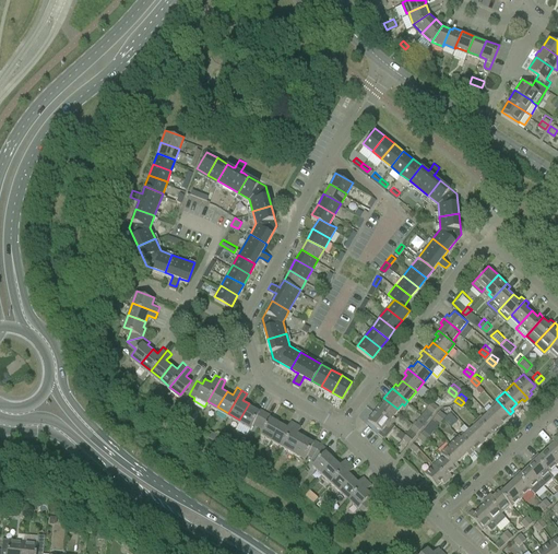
[(392,421),(396,416),(393,414),(398,409),(383,398),(379,404),(376,408),(392,421)]
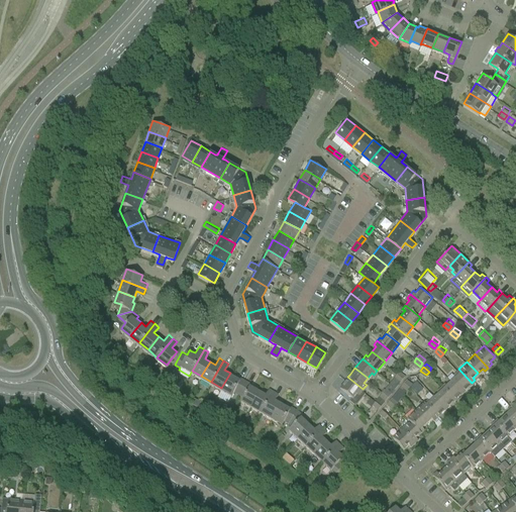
[(403,377),(406,373),(400,369),(397,372),(403,377)]
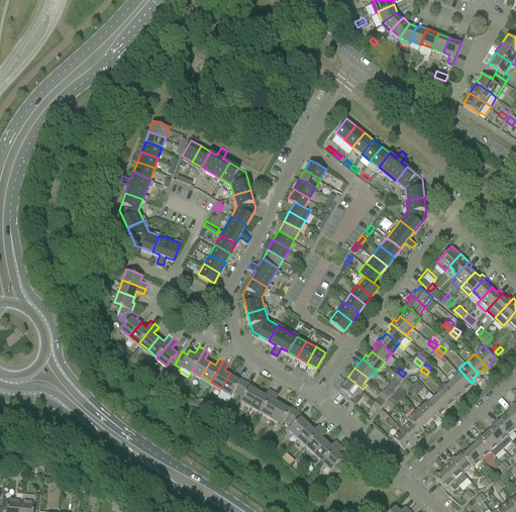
[(462,391),(472,383),(458,369),(454,373),(456,375),(451,379),(462,391)]
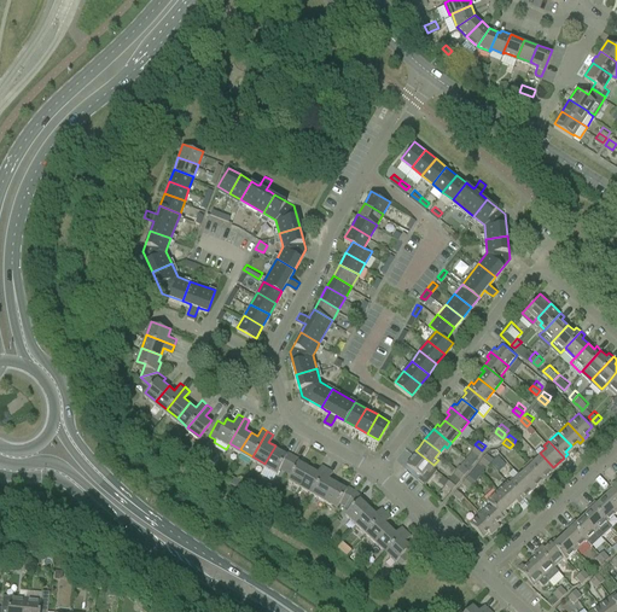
[(478,454),(482,450),(475,444),(471,449),(478,454)]
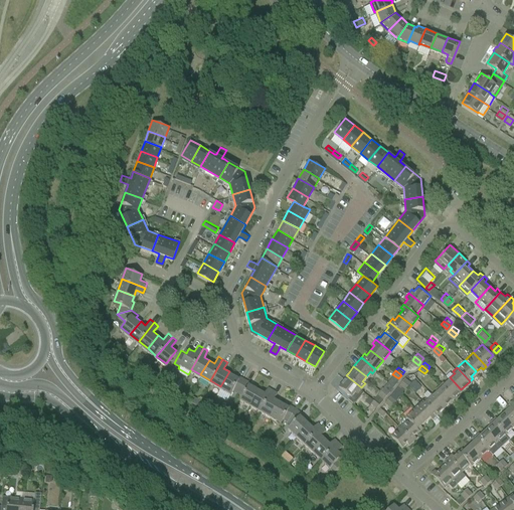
[(234,374),(229,371),(220,386),(230,391),(233,387),(238,390),(245,377),(235,371),(234,374)]
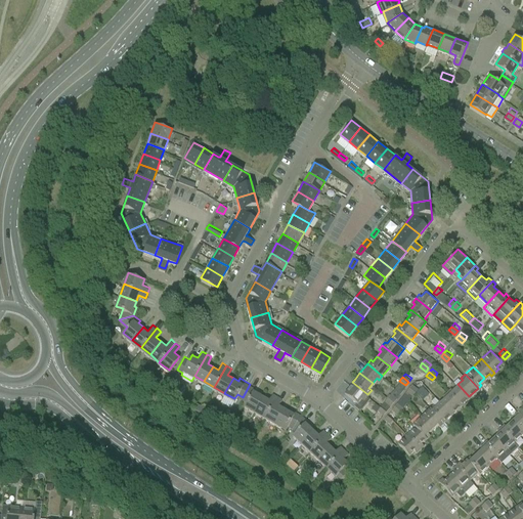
[(351,383),(345,391),(357,401),(355,403),(360,408),(363,405),(367,400),(371,396),(367,394),(352,382),(351,383)]
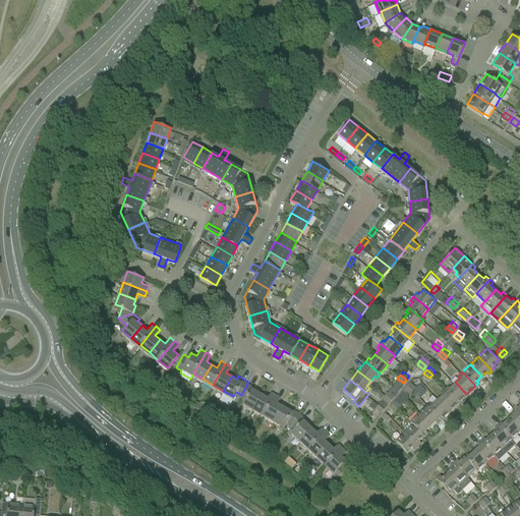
[(410,391),(413,388),(415,385),(410,380),(404,387),(410,391)]
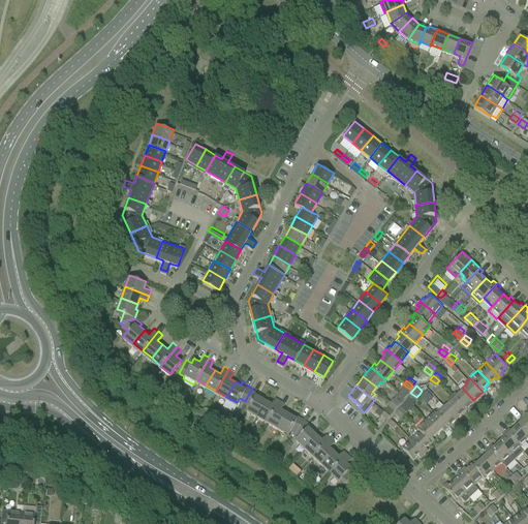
[(257,414),(267,399),(261,396),(262,394),(252,388),(245,401),(250,403),(247,408),(257,414)]
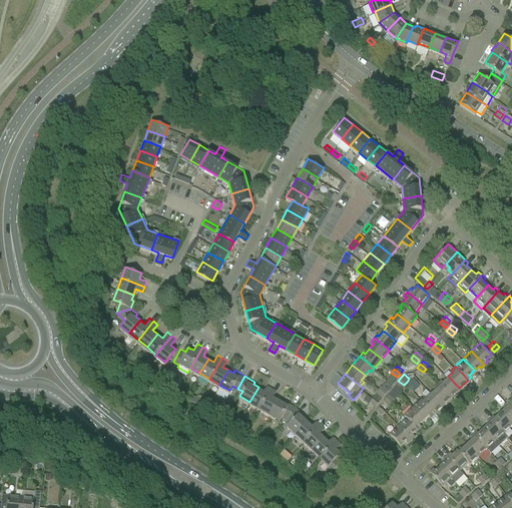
[(414,376),(407,382),(414,389),(420,383),(414,376)]
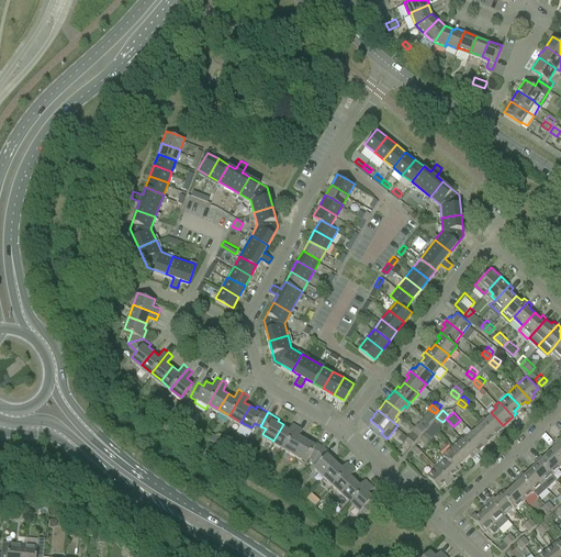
[(503,425),(491,412),(486,416),(484,414),(480,419),(494,434),(503,425)]
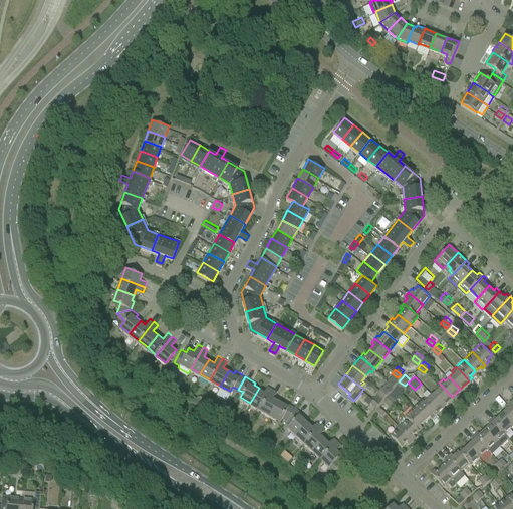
[(401,392),(405,386),(399,382),(395,387),(401,392)]
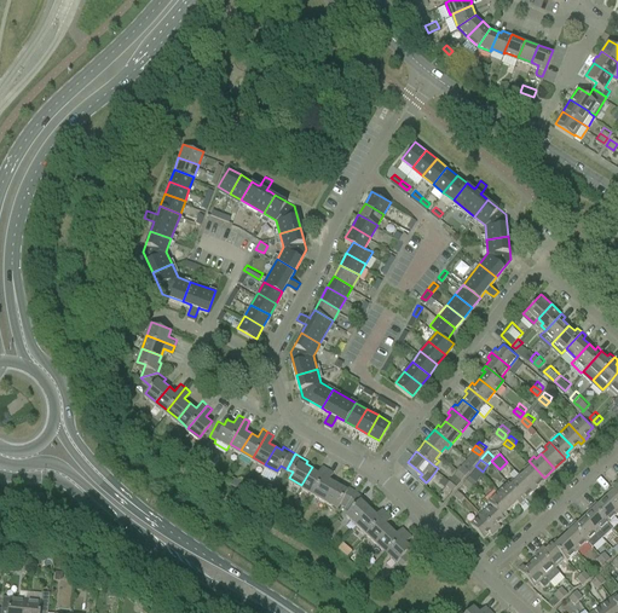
[(535,487),(544,478),(529,461),(524,466),(526,468),(521,473),(535,487)]
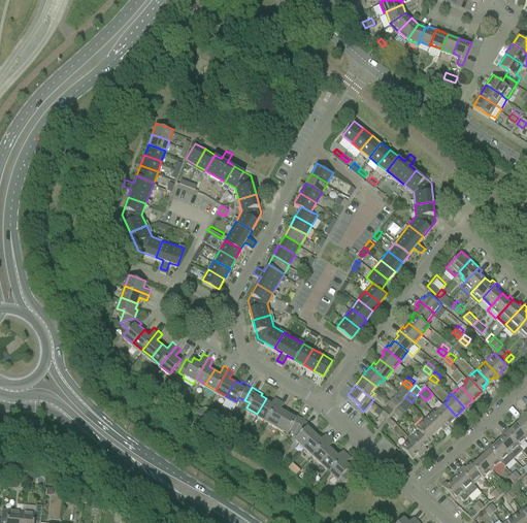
[(267,419),(280,397),(275,395),(271,401),(266,398),(257,414),(267,419)]
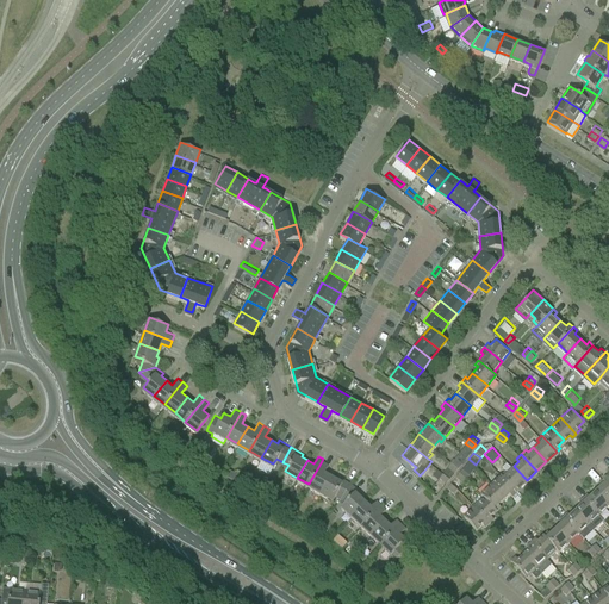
[(459,466),(461,461),(455,456),(452,460),(459,466)]
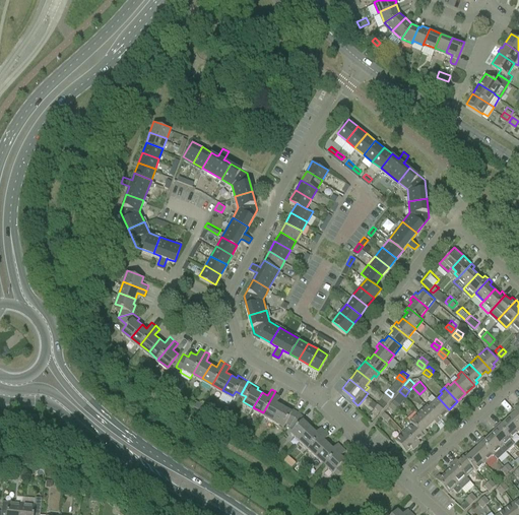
[(273,419),(281,403),(276,400),(280,394),(275,391),(263,412),(273,419)]
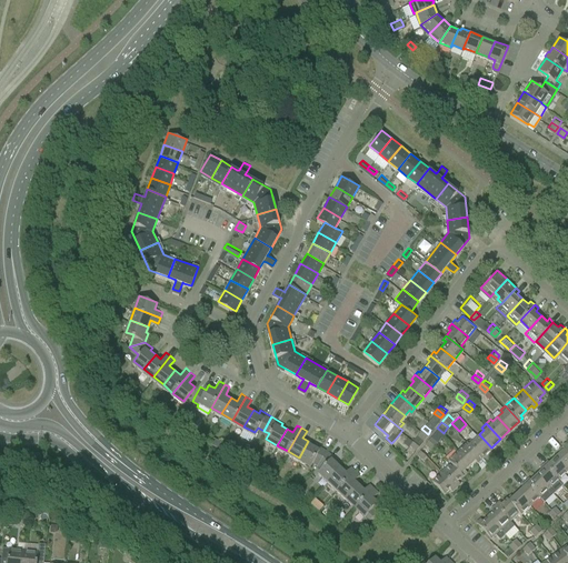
[(438,440),(444,433),(437,428),(431,434),(429,438),(435,443),(438,440)]
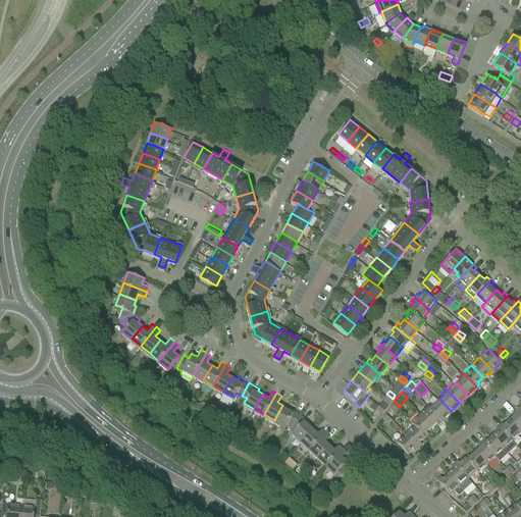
[(451,411),(439,399),(434,403),(432,401),(429,405),(443,419),(451,411)]
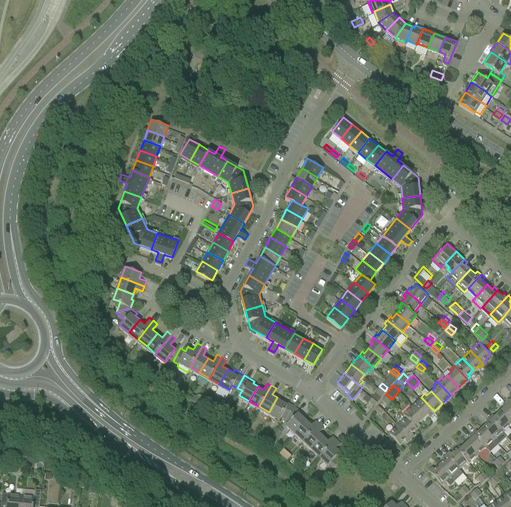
[(389,402),(391,399),(386,394),(383,398),(389,402)]
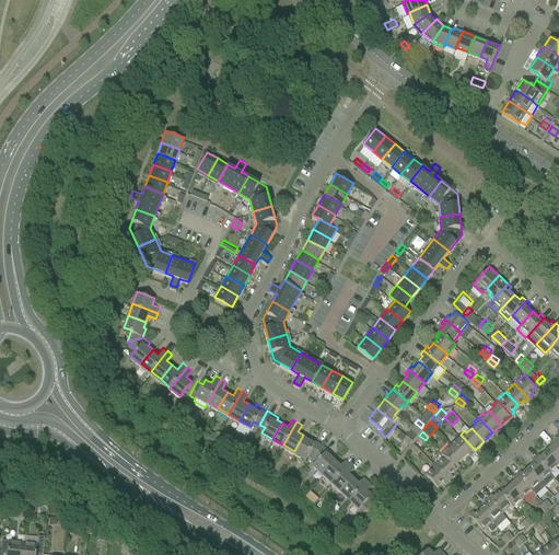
[(410,441),(414,438),(407,432),(404,436),(410,441)]
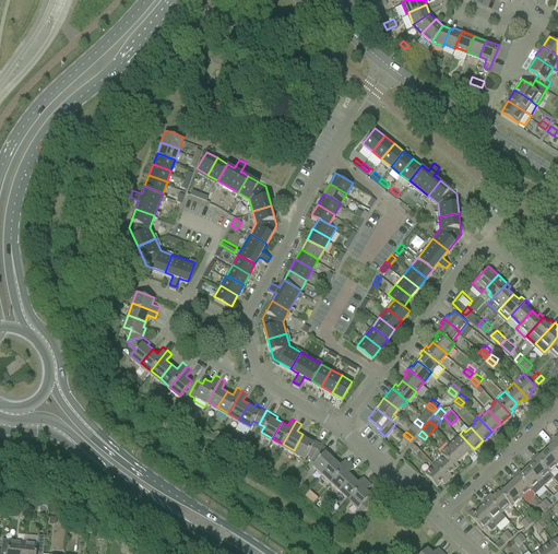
[(309,437),(303,434),(294,450),(305,457),(308,451),(312,455),(322,441),(310,435),(309,437)]
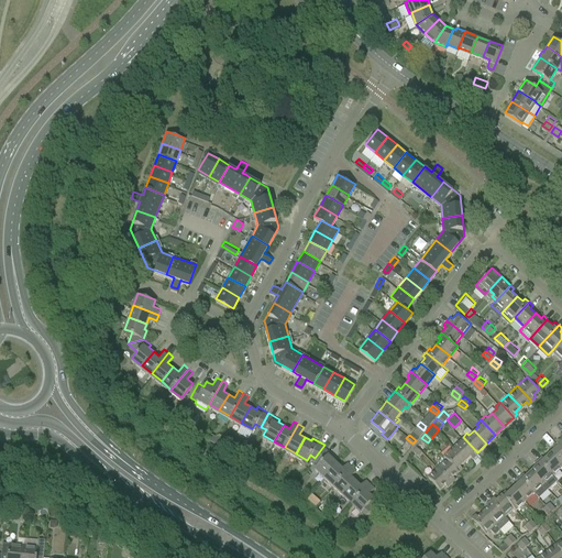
[(473,456),(477,452),(463,437),(453,445),(465,458),(471,453),(473,456)]
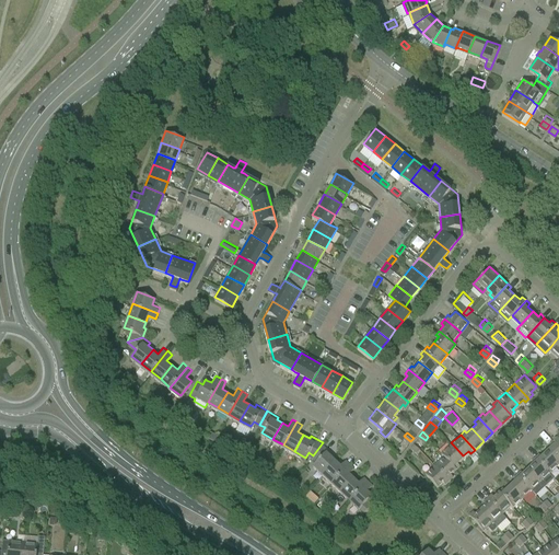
[(558,442),(554,438),(550,441),(552,443),(547,449),(558,461),(558,442)]
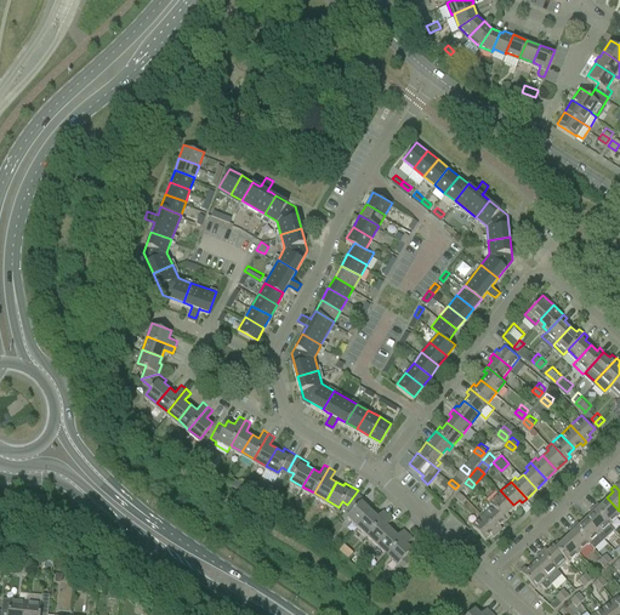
[(464,499),(466,495),(459,489),(456,494),(464,499)]
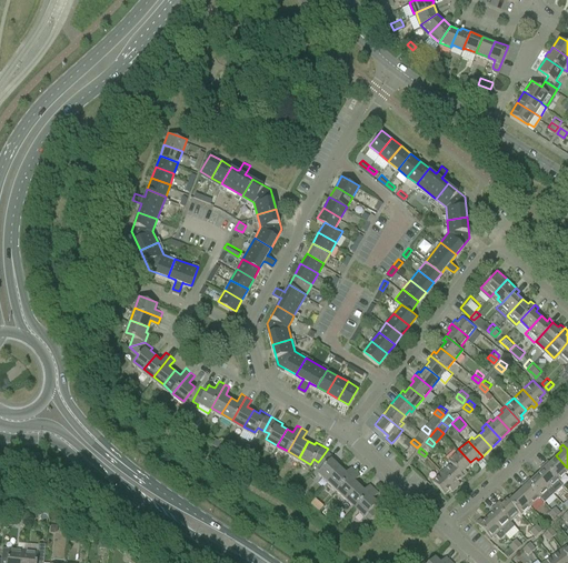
[(328,479),(341,465),(336,461),(338,459),(328,449),(318,462),(322,465),(318,470),(328,479)]
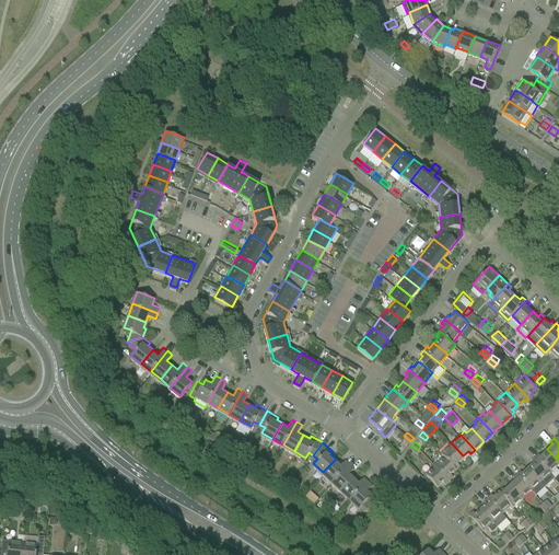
[(455,467),(461,463),(458,461),(457,461),(463,455),(451,442),(442,451),(444,454),(443,454),(455,467)]
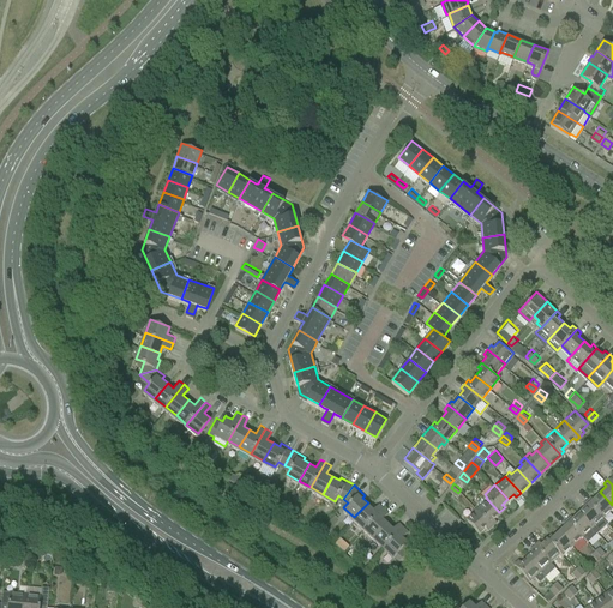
[(612,505),(600,492),(594,497),(592,494),(588,498),(604,515),(612,507),(612,505)]
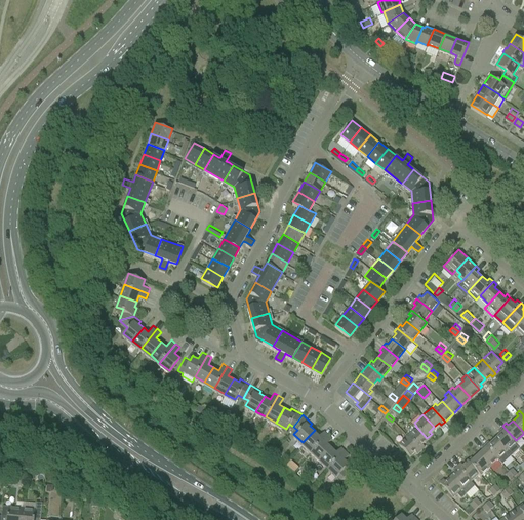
[(421,447),(425,444),(422,442),(427,438),(415,426),(408,433),(421,447)]
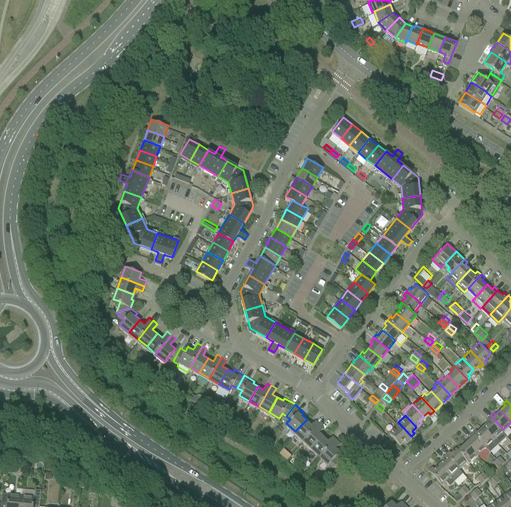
[(488,421),(483,425),(494,437),(498,441),(507,434),(503,429),(490,415),(486,419),(488,421)]
